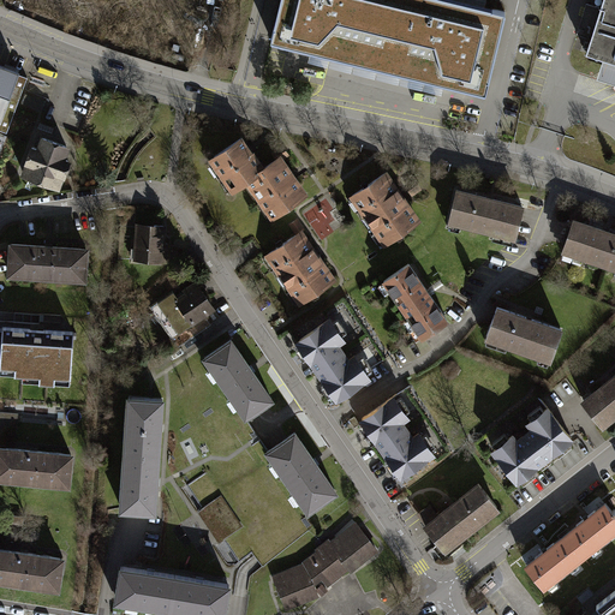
[(381,66),(396,0),(280,0),(272,40),(381,66)]
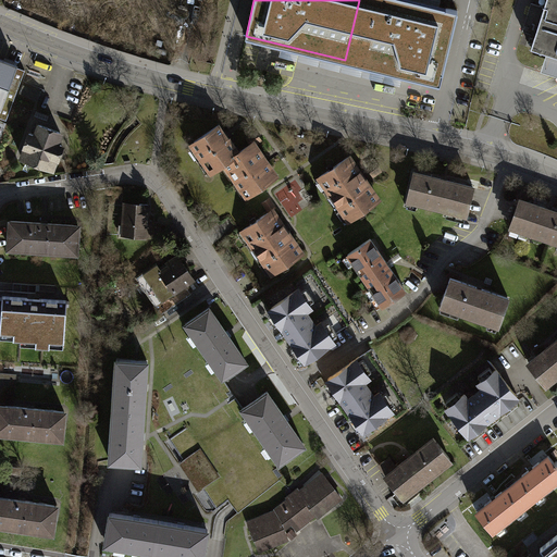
[(441,84),(458,10),(415,0),(359,0),(345,60),(441,84)]
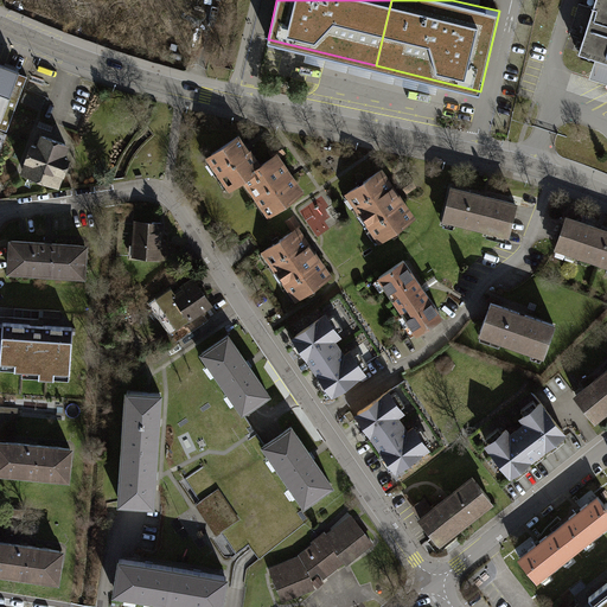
[(606,0),(595,0),(593,8),(579,4),(572,27),(586,32),(579,53),(606,62),(606,0)]
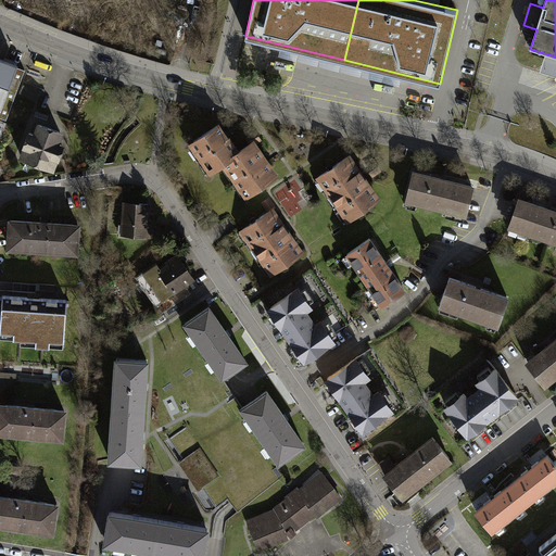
[(17,65),(0,59),(0,117),(7,119),(25,70),(16,67),(17,65)]
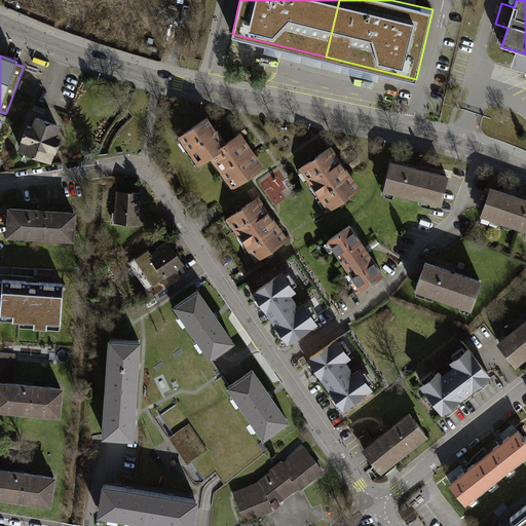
[(32,127),(28,126),(20,148),(50,159),(59,138),(53,136),(58,125),(36,117),(32,127)]
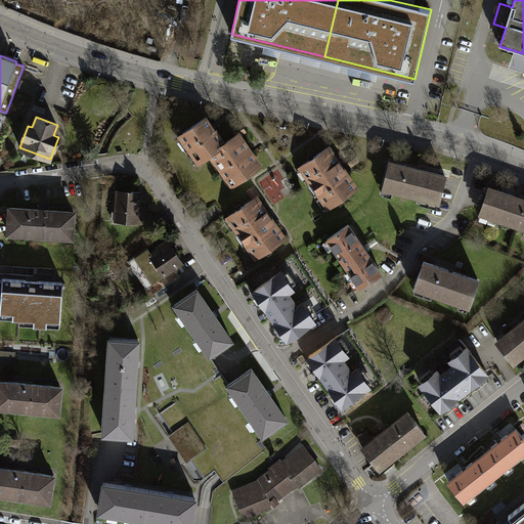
[(186,138),(182,140),(194,158),(197,157),(200,161),(212,153),(226,143),(216,130),(213,132),(209,127),(212,125),(206,117),(182,133),(186,138)]
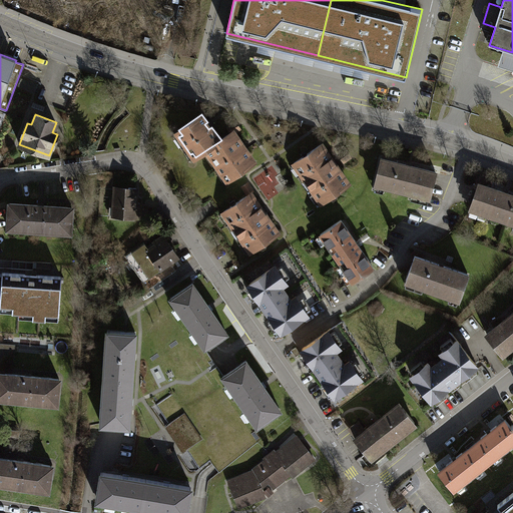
[(221,140),(207,149),(210,153),(208,154),(215,163),(216,162),(219,166),(217,168),(224,177),(226,176),(229,180),(254,162),(245,149),(241,152),(238,147),(241,144),(234,134),(241,129),(237,124),(233,123),(227,127),(231,133),(221,140)]
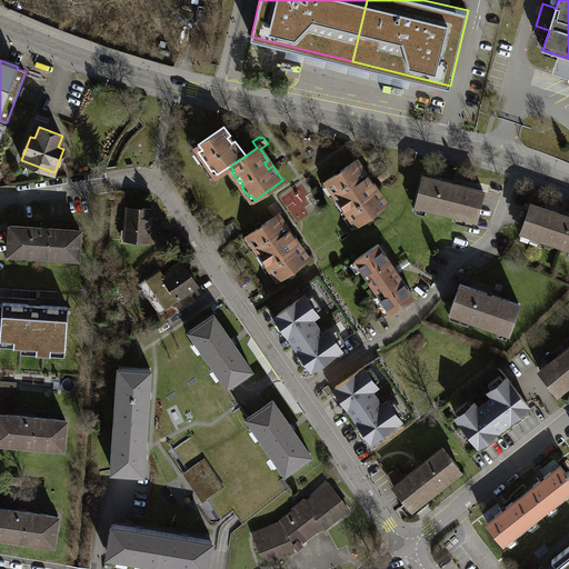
[(355,159),(321,183),(352,229),(387,206),(355,159)]
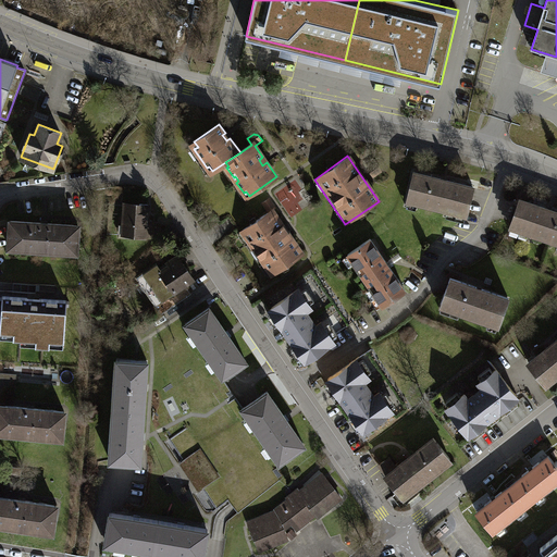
[(408,170),(401,199),(462,213),(470,184),(408,170)]
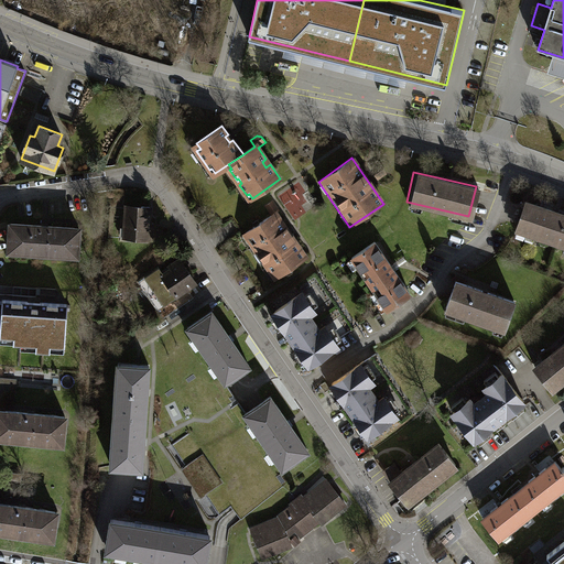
[(563,214),(525,202),(514,231),(563,248),(563,214)]
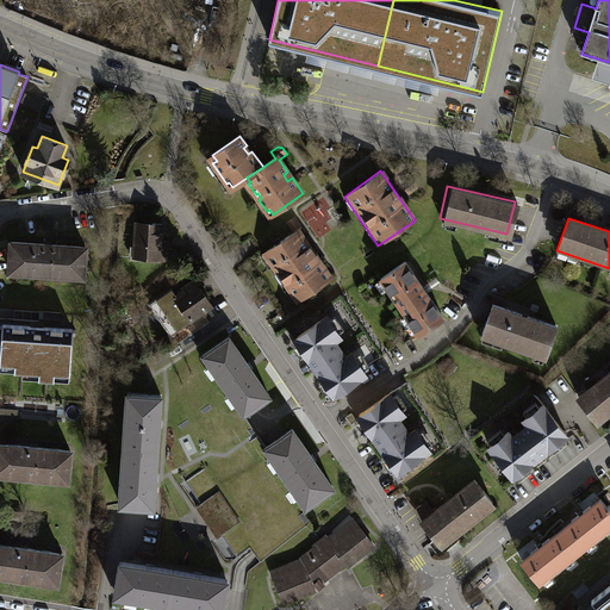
[(160,228),(139,226),(137,256),(157,257),(160,228)]
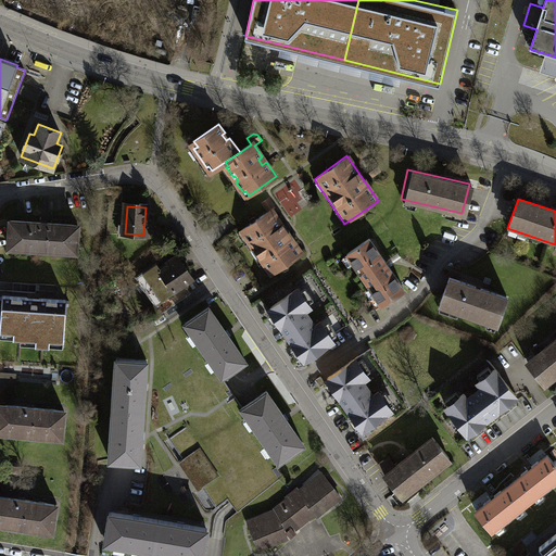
[(269,206),(236,229),(267,274),(301,251),(269,206)]
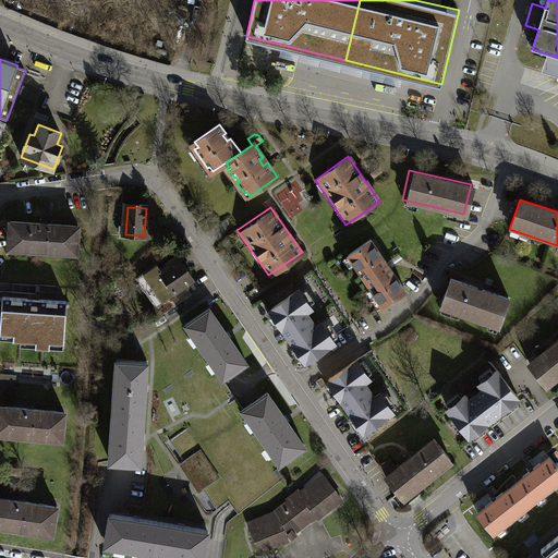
[(79,226),(10,221),(9,247),(28,249),(28,250),(57,252),(57,251),(76,252),(79,226)]
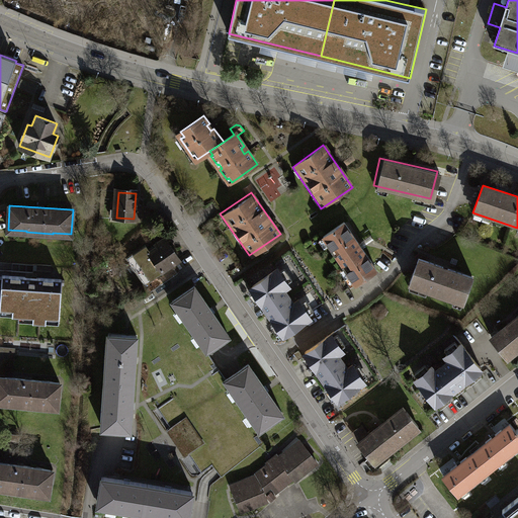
[(345,223),(322,240),(353,283),(376,267),(345,223)]
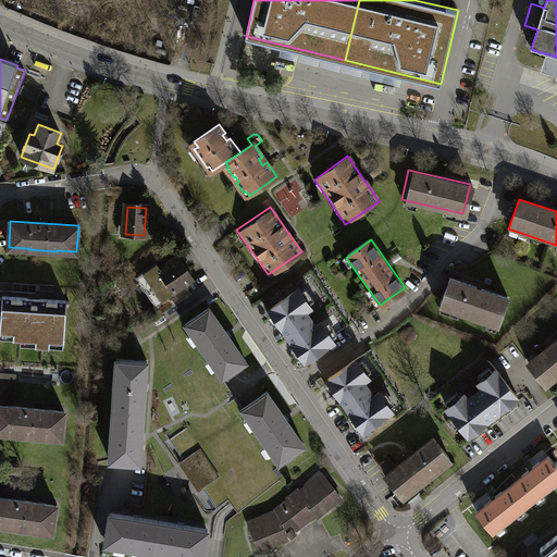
[(159,263),(143,273),(162,304),(193,284),(174,256),(166,260),(169,264),(163,269),(159,263)]
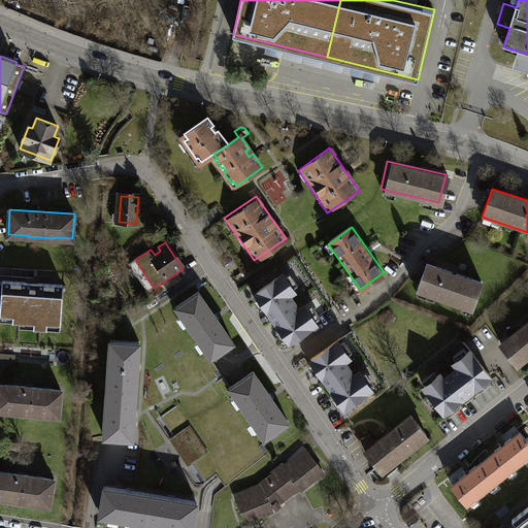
[(481,281),(424,260),(414,288),(470,308),(481,281)]
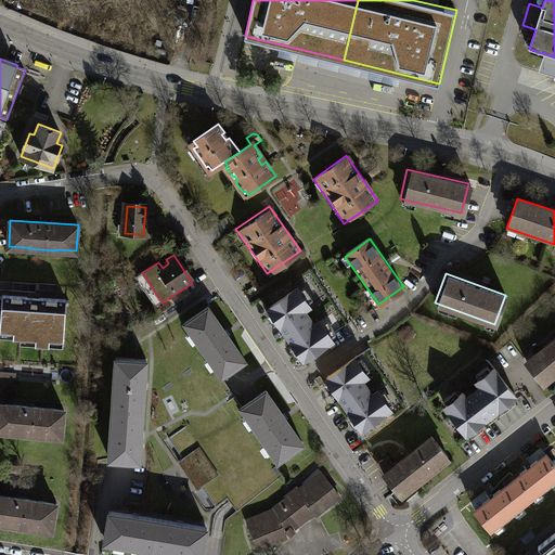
[(291,291),(262,310),(298,360),(326,340),(291,291)]
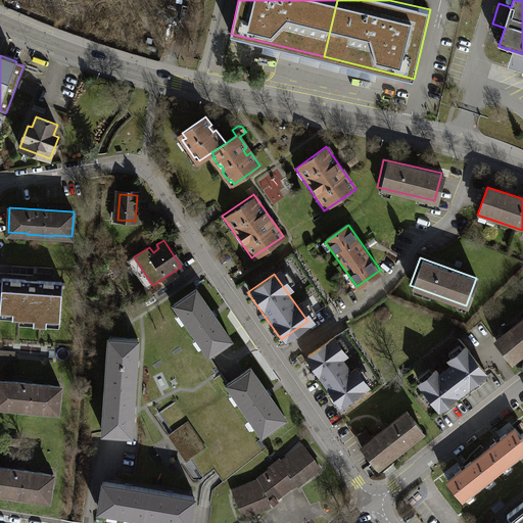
[(63,282),(2,278),(0,308),(0,310),(19,312),(19,317),(60,319),(63,282)]
